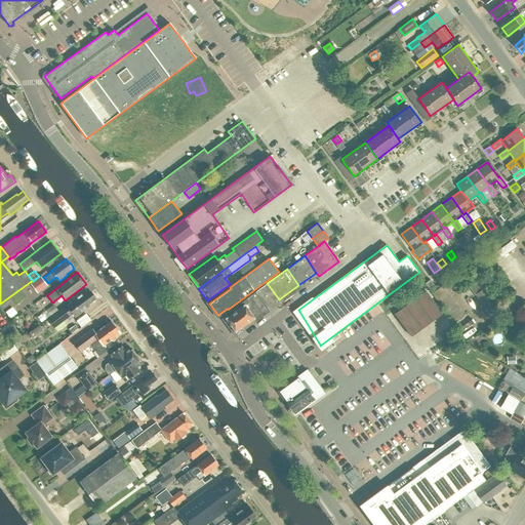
[(38,293),(47,286),(41,276),(31,284),(38,293)]
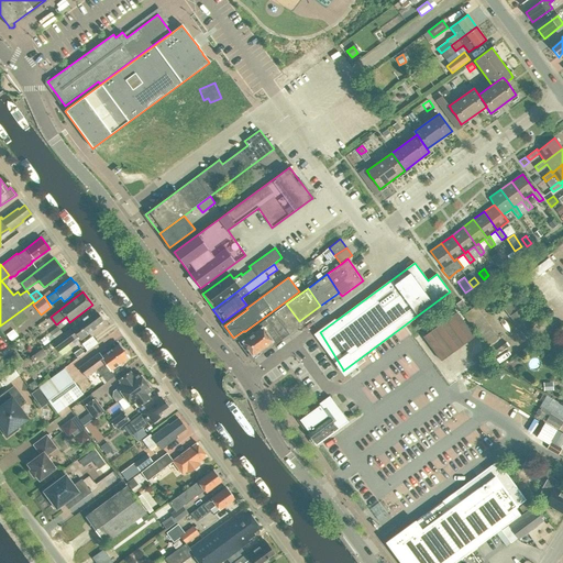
[(533,327),(520,308),(519,309),(511,299),(501,306),(522,334),(533,327)]
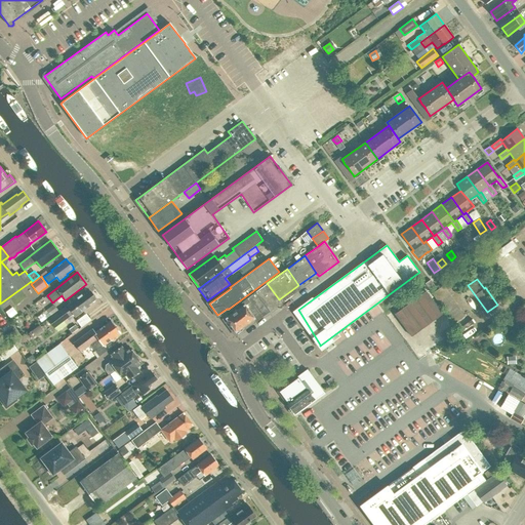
[(435,285),(431,280),(426,283),(430,289),(435,285)]
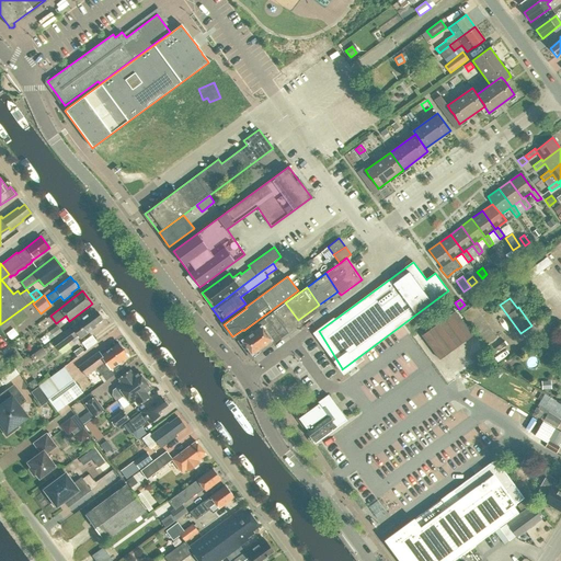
[(298,320),(285,302),(278,307),(292,324),(298,320)]
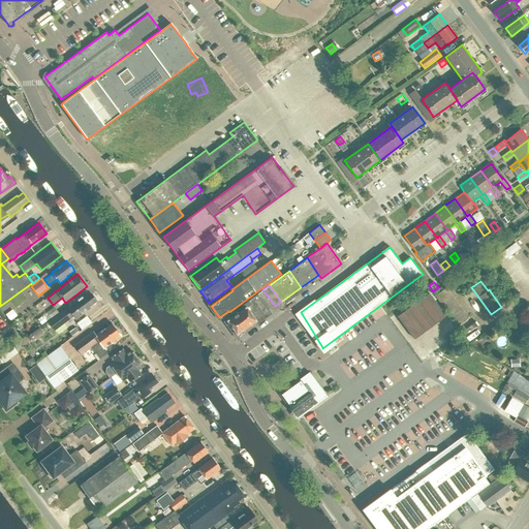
[(468,318),(446,288),(435,297),(457,327),(468,318)]
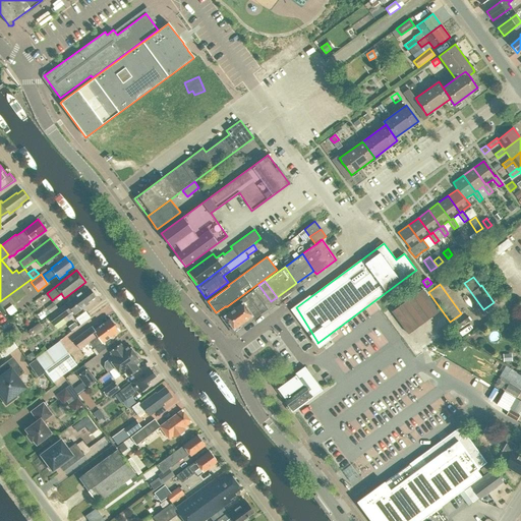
[(271,301),(258,285),(252,290),(265,306),(271,301)]
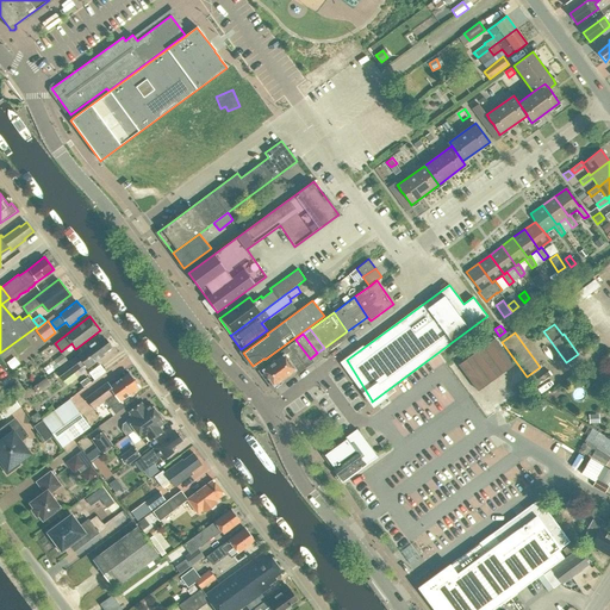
[(97,343),(95,342),(56,371),(63,380),(85,365),(87,368),(105,355),(103,354),(111,347),(110,346),(111,343),(107,340),(105,340),(104,337),(97,343)]
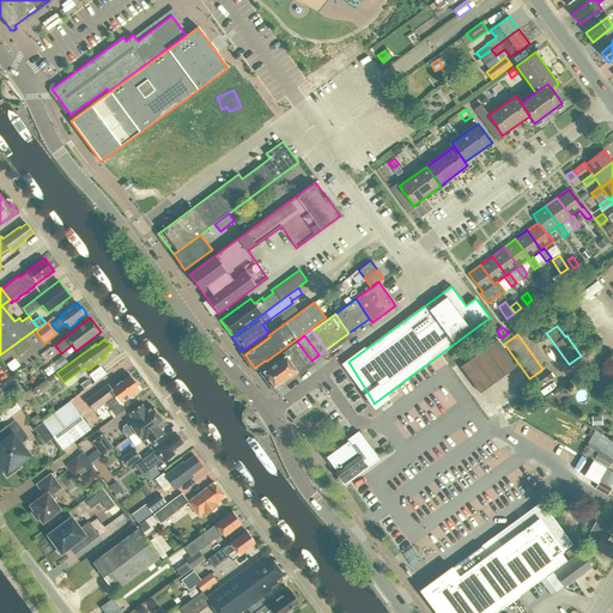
[(461,366),(480,393),(516,365),(497,340),(461,366)]
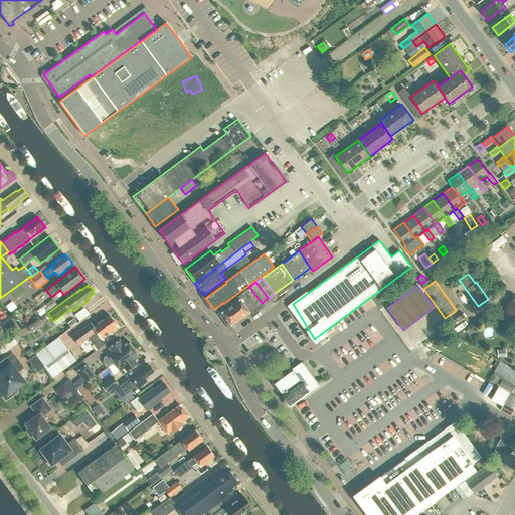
[(262,303),(249,287),(236,296),(238,299),(248,312),(262,303)]
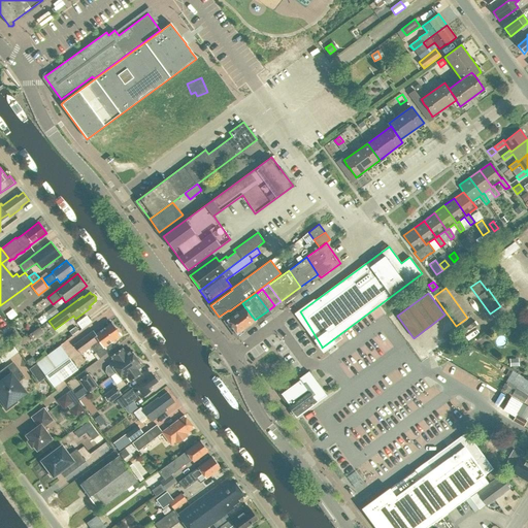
[(0,309),(3,315),(11,308),(7,302),(0,307),(0,309)]
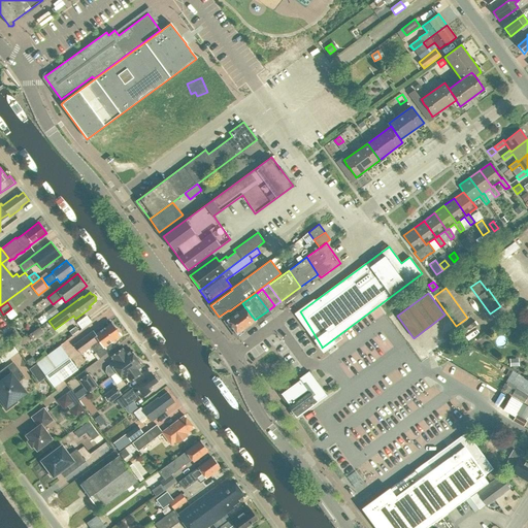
[(52,318),(59,311),(54,306),(46,311),(52,318)]
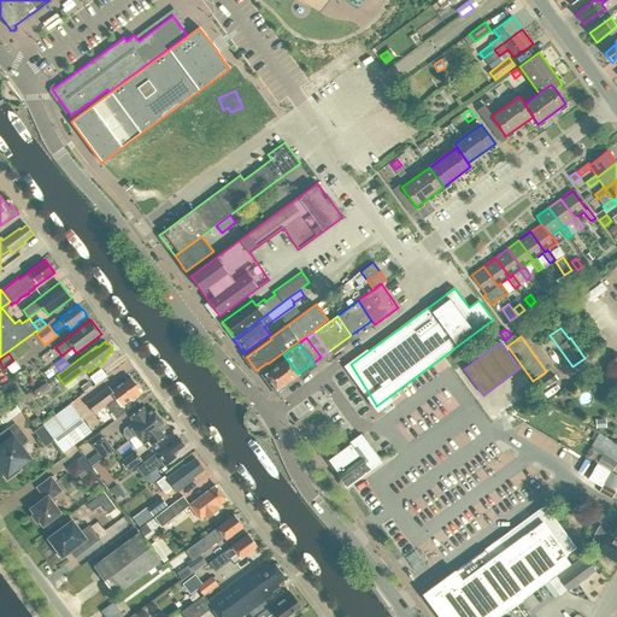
[(278,388),(298,374),(286,358),(266,372),(278,388)]
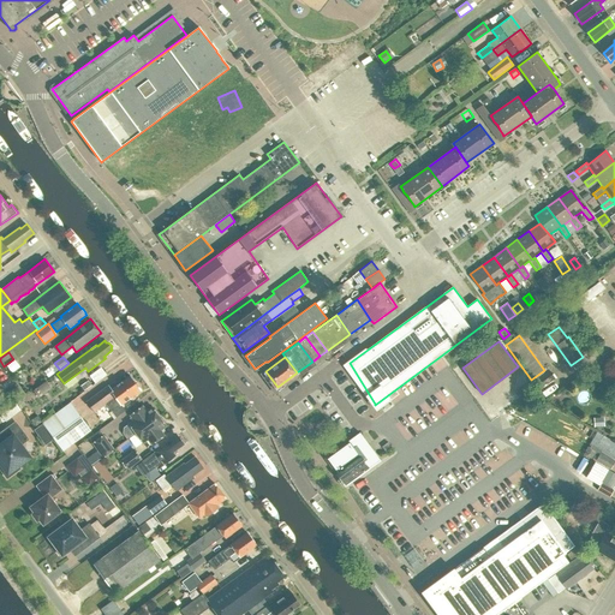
[(48,377),(59,370),(55,364),(43,371),(48,377)]
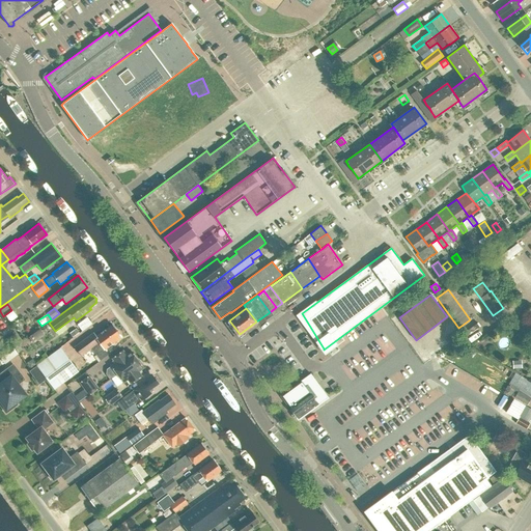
[(82,331),(92,323),(87,316),(77,324),(82,331)]
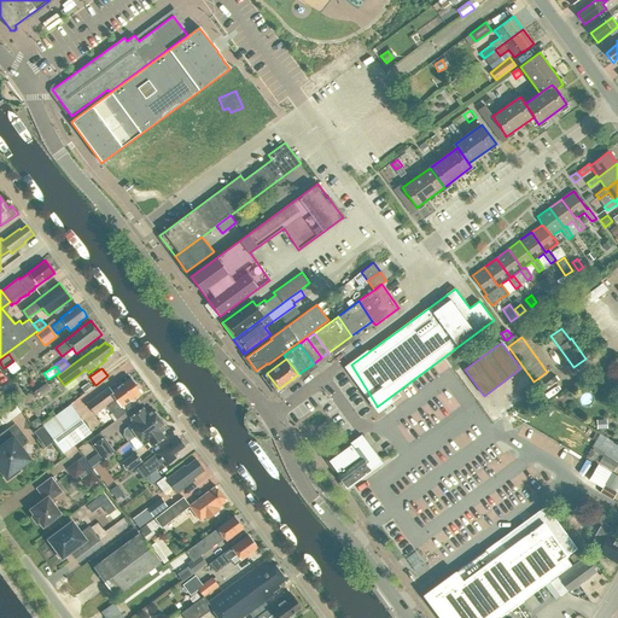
[(77,388),(89,382),(85,373),(73,379),(77,388)]
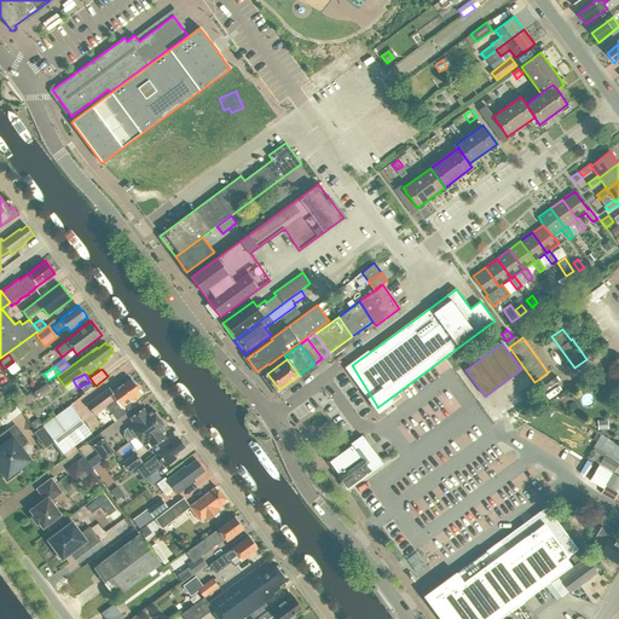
[(140,388),(139,386),(137,385),(131,377),(113,392),(109,388),(87,404),(96,415),(106,406),(111,414),(142,392),(140,388)]
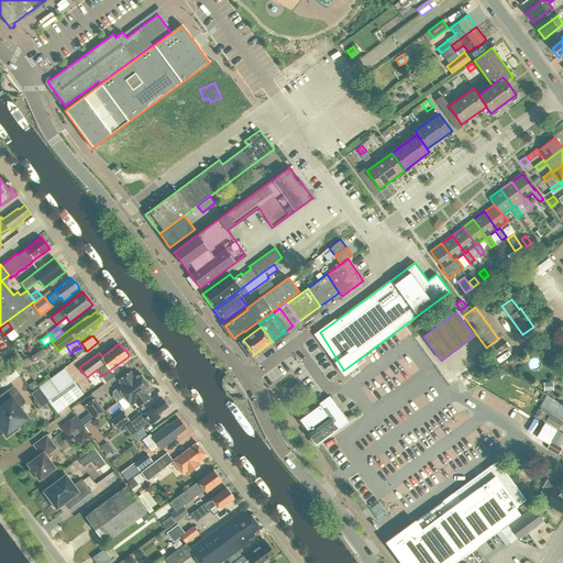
[(35,364),(47,355),(43,349),(30,357),(35,364)]
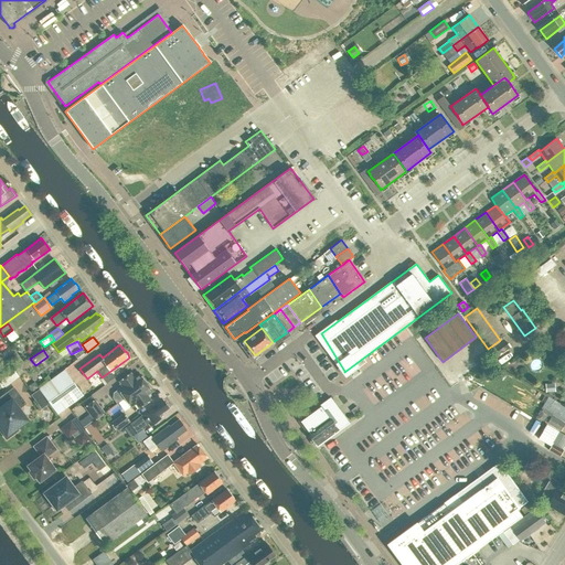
[(77,359),(84,354),(81,350),(74,354),(77,359)]
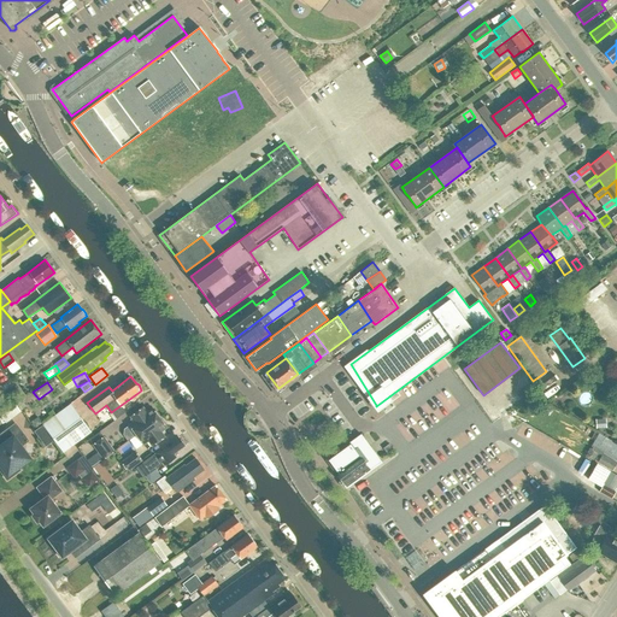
[(6,422),(22,411),(17,404),(3,415),(6,422)]
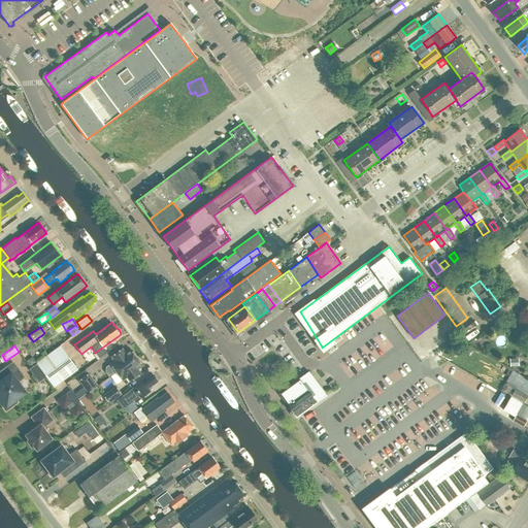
[(78,369),(61,345),(36,363),(37,364),(46,377),(54,388),(78,369)]
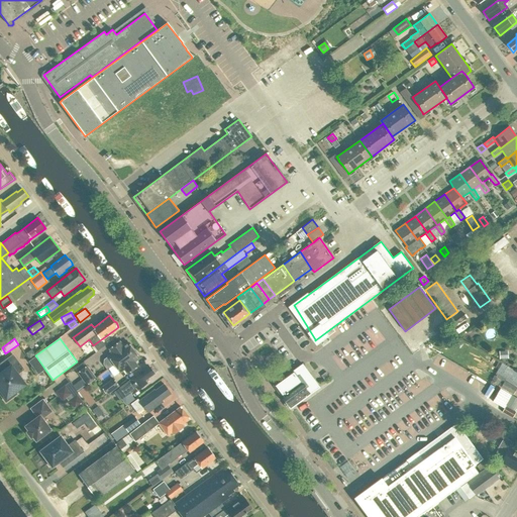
[(114,364),(133,349),(132,347),(133,346),(130,342),(129,343),(127,341),(122,344),(119,340),(109,348),(112,352),(108,355),(114,364)]
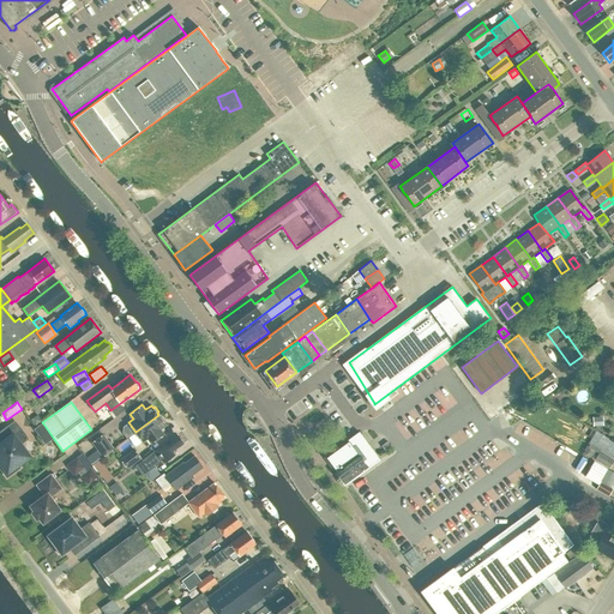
[(35,426),(42,421),(37,415),(31,420),(35,426)]
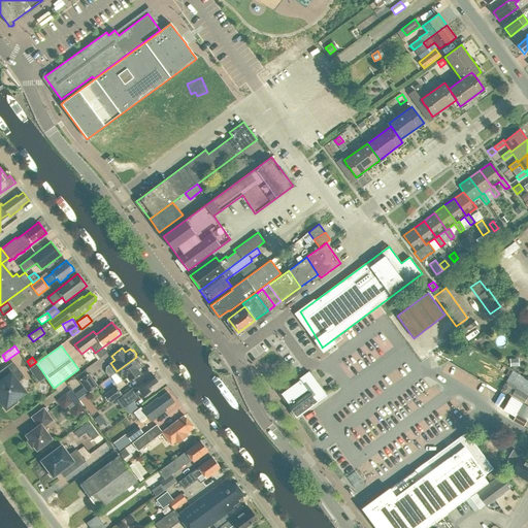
[(140,373),(137,368),(142,365),(141,363),(142,362),(138,358),(138,359),(136,357),(117,371),(123,380),(127,376),(130,381),(140,373)]
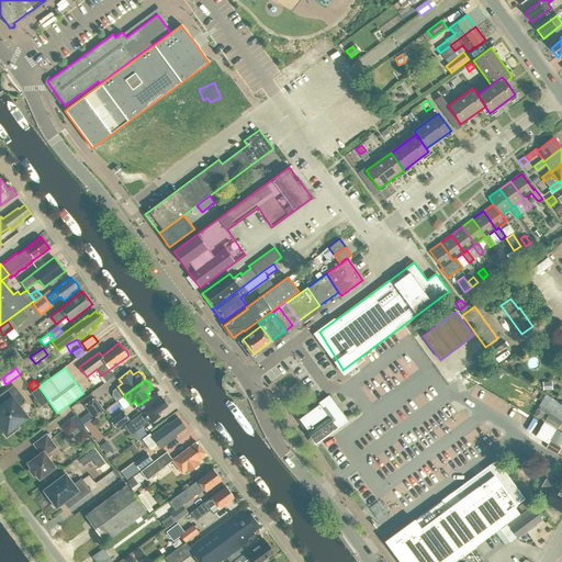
[(25,401),(14,386),(2,395),(7,402),(0,407),(0,422),(2,424),(0,425),(0,427),(7,436),(18,428),(15,425),(25,417),(18,406),(25,401)]
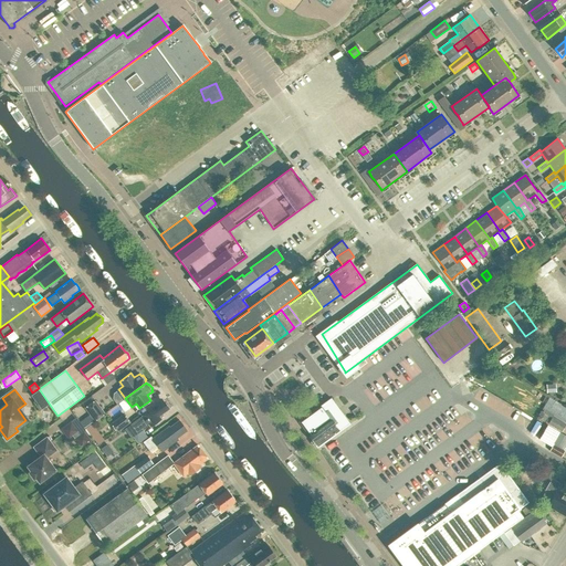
[(50,405),(40,390),(31,396),(42,410),(50,405)]
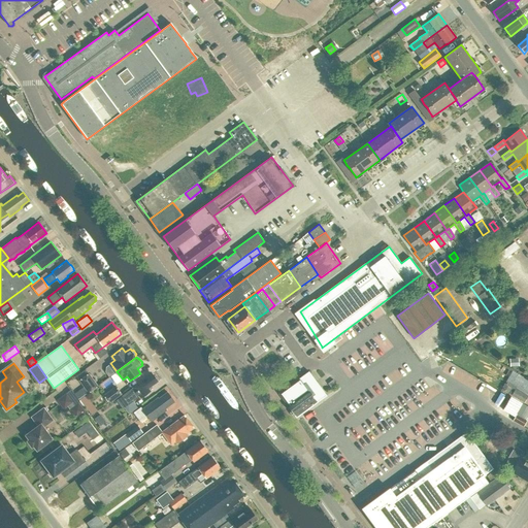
[(290,409),(297,419),(322,399),(327,396),(316,381),(308,371),(300,378),(300,377),(278,393),(287,404),(287,405),(290,409)]
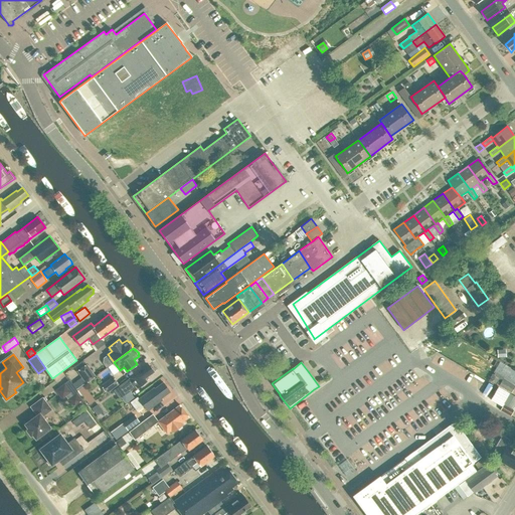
[(96,377),(87,364),(76,371),(83,381),(75,387),(77,389),(86,383),(87,384),(96,377)]
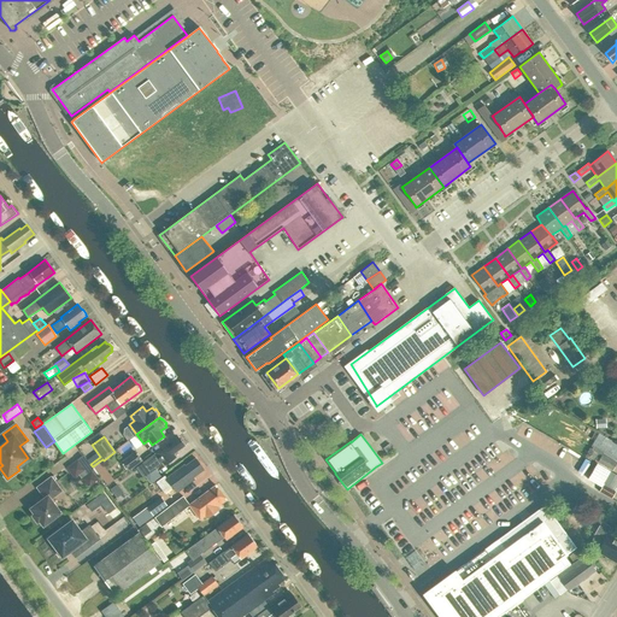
[(181,439),(178,439),(177,436),(144,462),(144,463),(151,472),(154,469),(163,463),(164,464),(176,457),(174,453),(184,446),(183,444),(183,441),(181,439)]
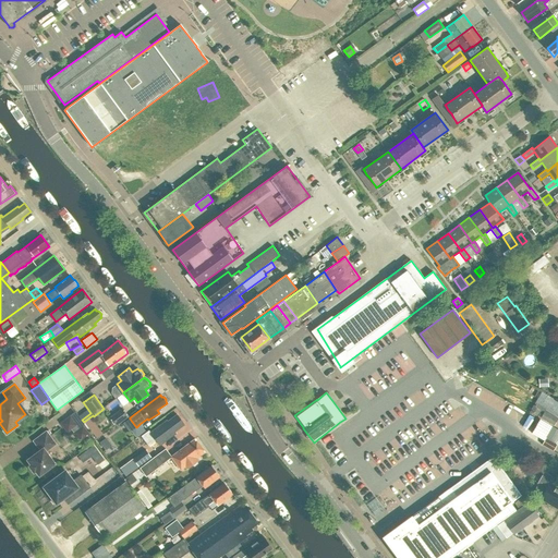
[(352,401),(347,405),(352,413),(358,409),(352,401)]
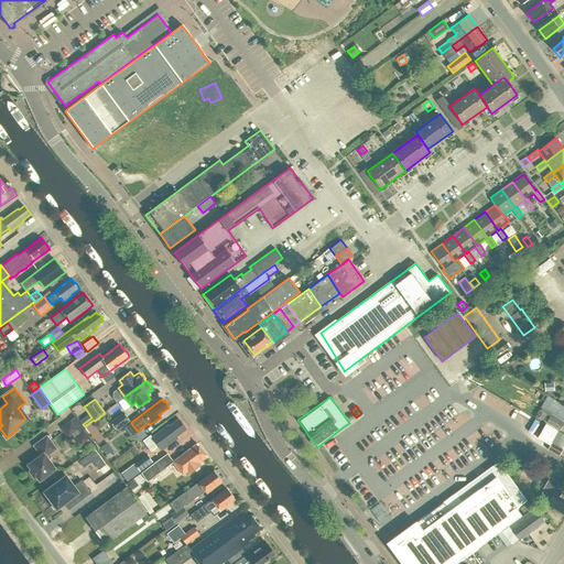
[(563,423),(563,422),(551,415),(550,415),(540,410),(535,416),(546,422),(546,423),(560,431),(563,423)]
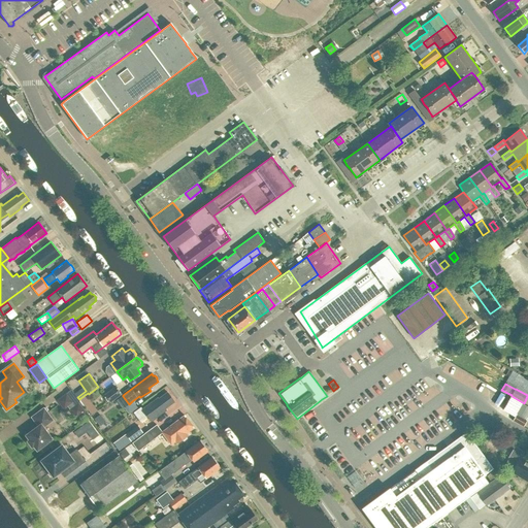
[(116,386),(103,396),(109,403),(122,394),(116,386)]
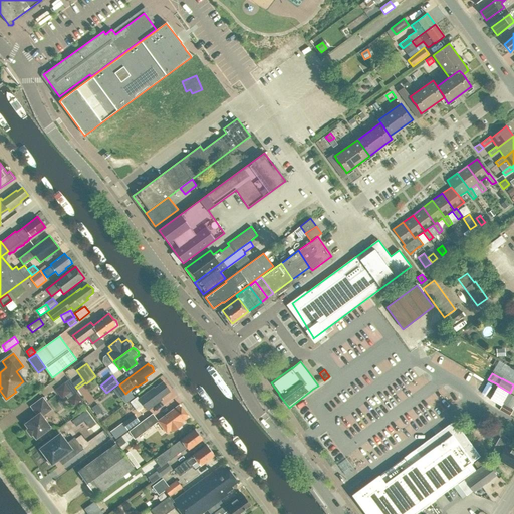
[(147,411),(163,399),(162,398),(170,391),(163,381),(155,388),(154,387),(139,398),(138,396),(130,402),(137,411),(144,406),(147,411)]
